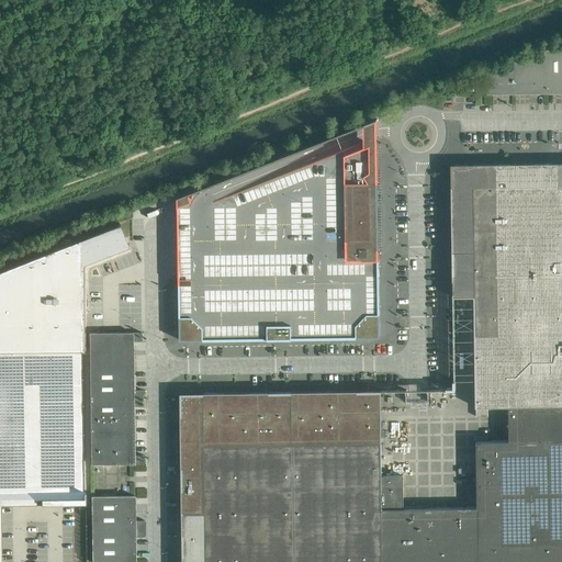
[(561,48),(544,49),(544,60),(512,60),(512,71),(487,71),(487,94),(561,92),(561,48)]
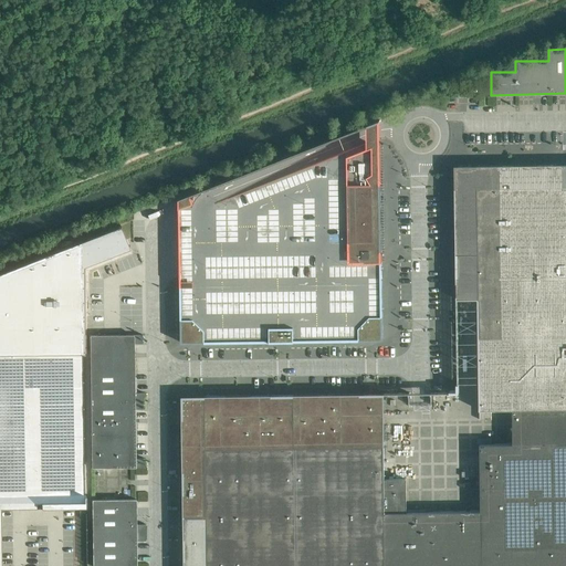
[(381,250),(381,184),(375,173),(374,132),(374,124),(380,121),(379,121),(179,199),(179,209),(206,198),(207,264),(180,274),(180,283),(180,286),(181,292),(181,314),(181,320),(181,343),(205,343),(216,342),(260,341),(270,342),(274,339),(291,339),(294,342),(304,341),(348,339),(359,341),(383,341),(383,316),(383,311),(381,289),(383,283),(381,281),(381,266),(383,262),(379,259),(379,253),(381,250)]
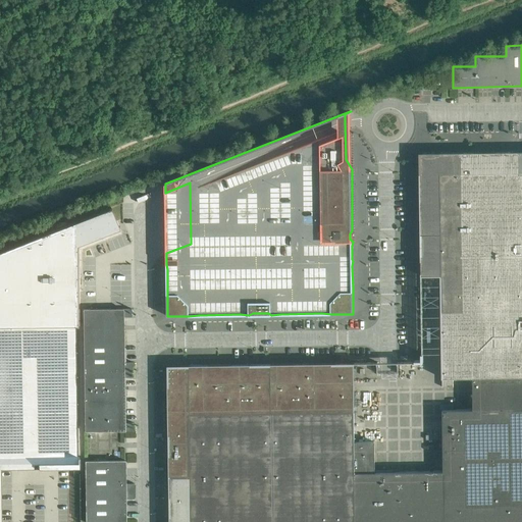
[(420,233),(521,232),(521,200),(521,152),(470,152),(471,172),(439,172),(439,185),(419,185),(420,233)]
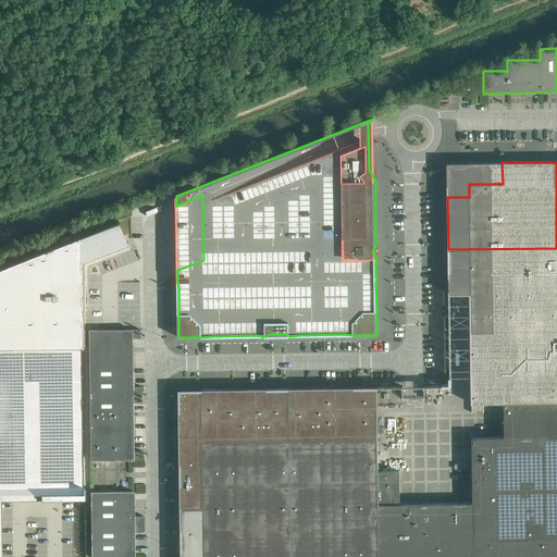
[(447,163),(447,197),(469,197),(469,184),(503,184),(502,162),(447,163)]
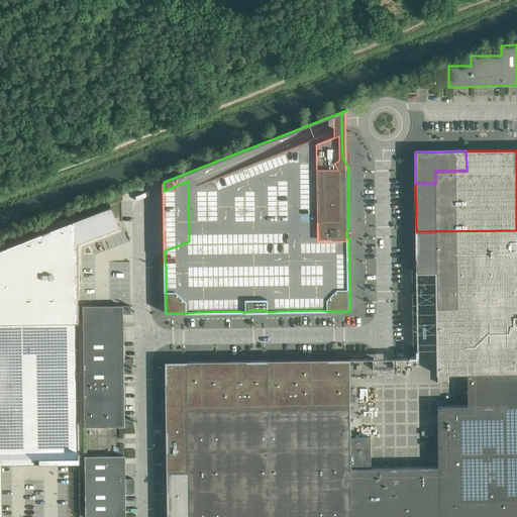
[(0,458),(71,458),(77,458),(77,462),(78,462),(78,451),(77,451),(75,331),(75,322),(77,322),(77,320),(76,320),(75,241),(116,225),(113,219),(115,218),(110,206),(110,205),(93,212),(0,248),(0,458)]
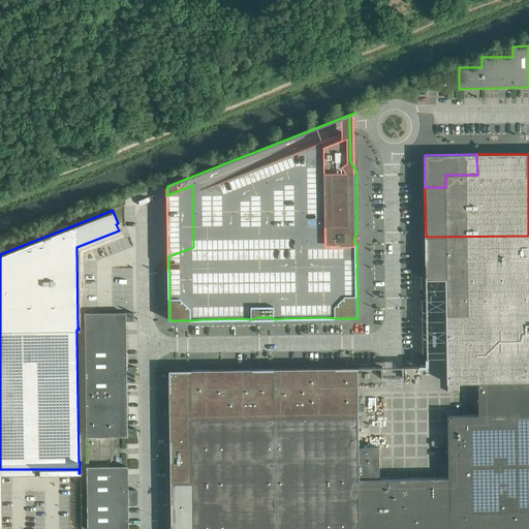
[(528,381),(528,236),(426,237),(427,280),(446,279),(447,319),(447,383),(478,382),(528,381)]
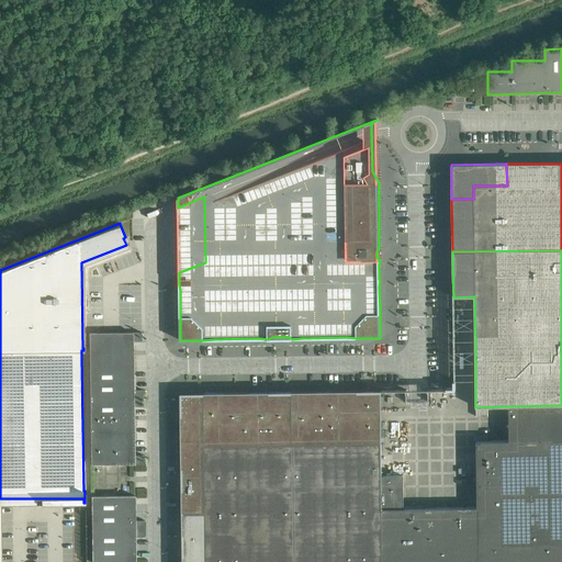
[(142,333),(89,333),(89,367),(133,366),(132,341),(142,341),(142,333)]
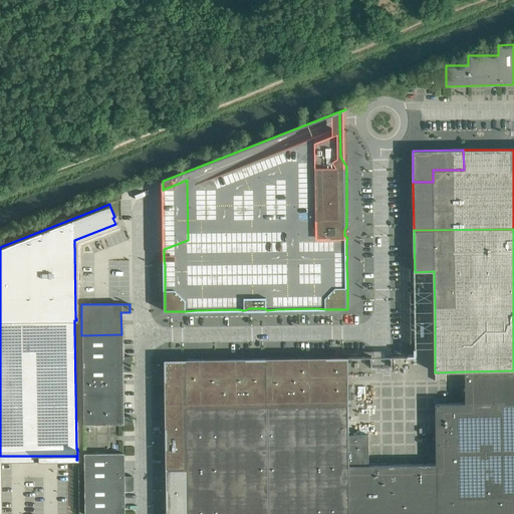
[(121,356),(121,334),(81,335),(81,364),(130,364),(130,356),(121,356)]
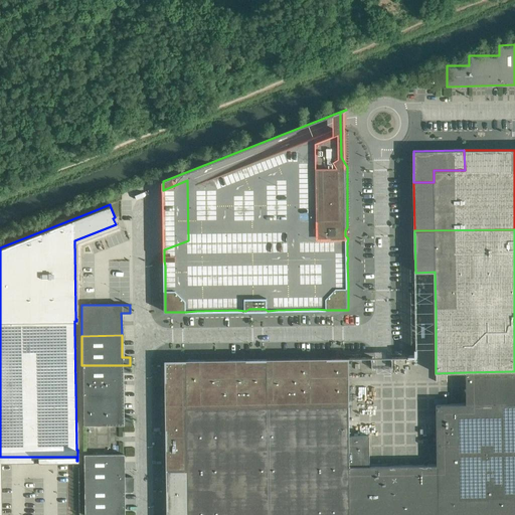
[(166,360),(167,470),(187,470),(186,407),(350,405),(349,358),(166,360)]
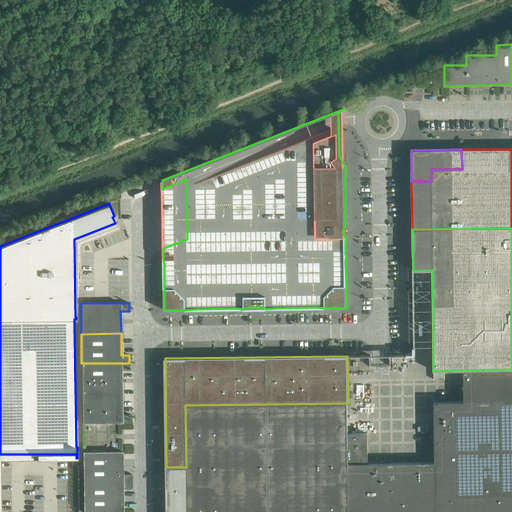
[(129,363),(81,363),(82,392),(122,392),(121,370),(129,370),(129,363)]
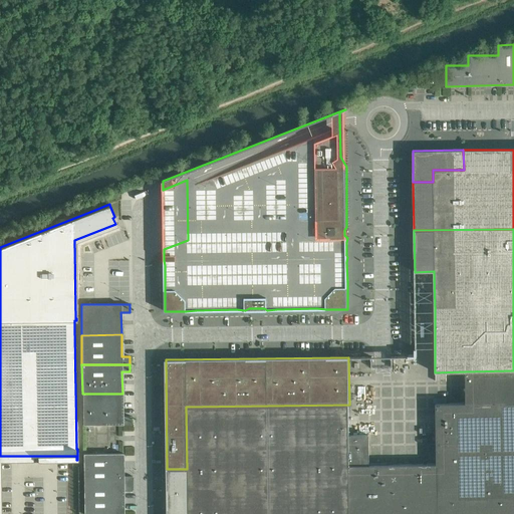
[(437,464),(407,465),(407,513),(513,513),(513,370),(465,371),(466,404),(436,404),(437,464)]
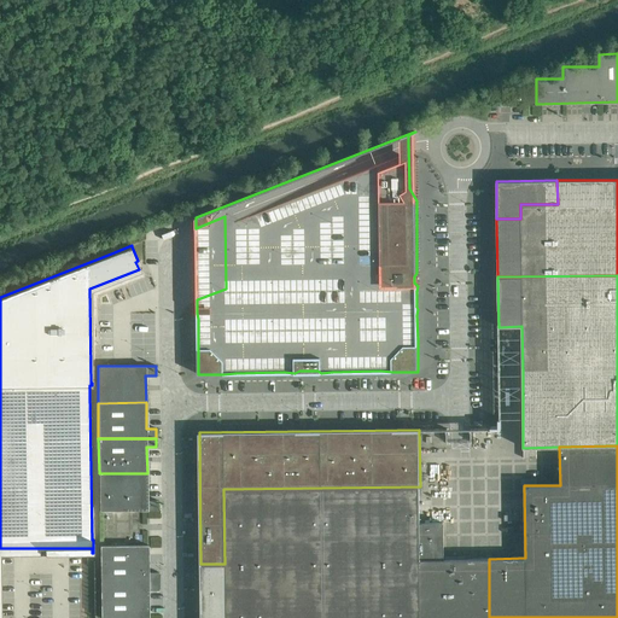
[(147,501),(147,473),(99,473),(99,511),(157,511),(157,501),(147,501)]
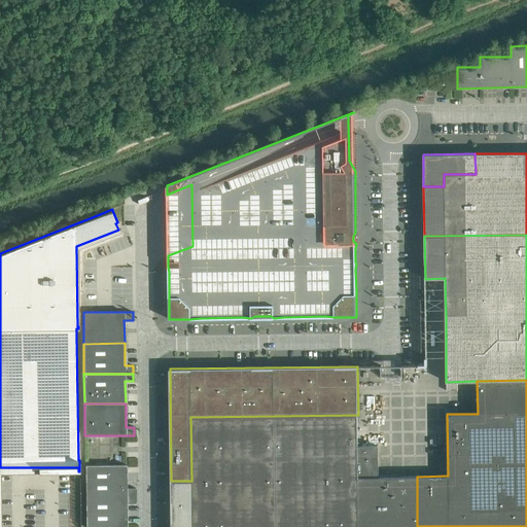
[(392,526),(392,477),(378,477),(378,446),(358,446),(357,422),(359,422),(359,417),(357,417),(357,416),(358,416),(358,415),(190,417),(191,481),(171,481),(171,526),(392,526)]
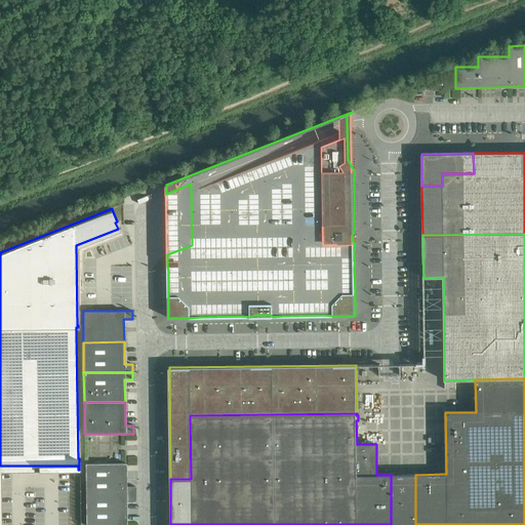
[(125,463),(85,463),(85,494),(134,494),(134,486),(133,486),(126,486),(125,466),(125,463)]
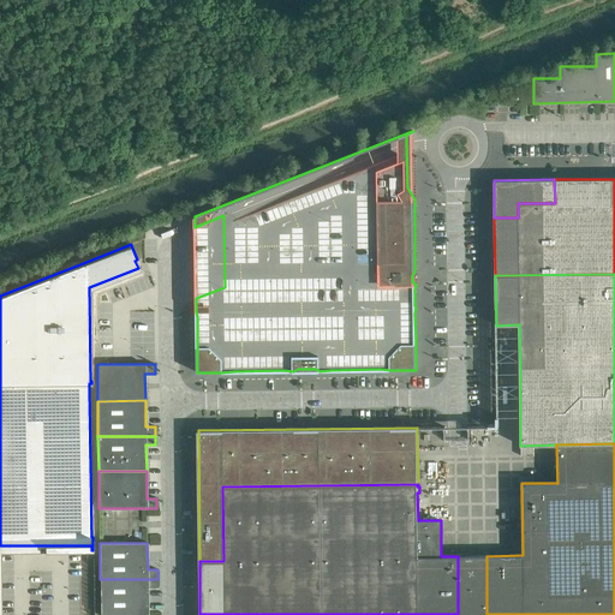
[(458,556),(458,614),(487,614),(487,556),(458,556)]
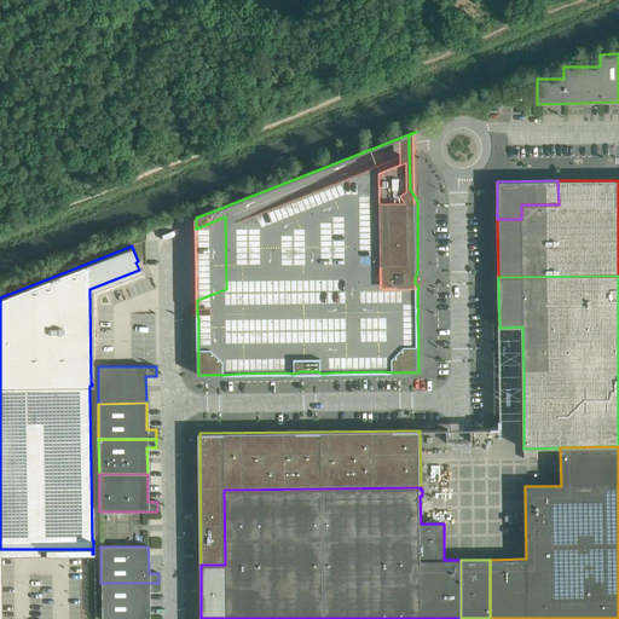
[(100,583),(100,618),(149,618),(149,615),(149,591),(158,591),(158,583),(100,583)]
